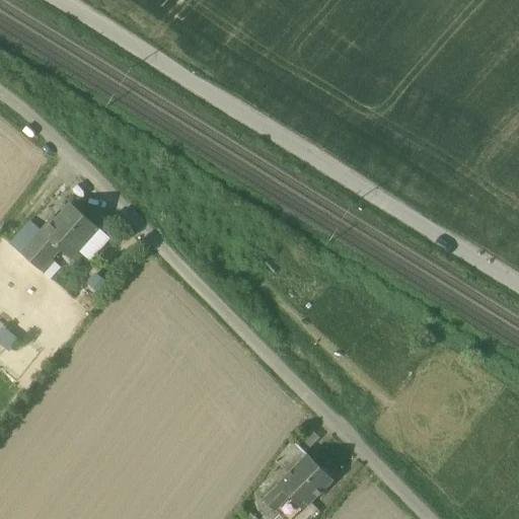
[(98,228),(71,204),(57,219),(54,216),(41,231),(61,249),(71,260),(79,250),(98,228)]
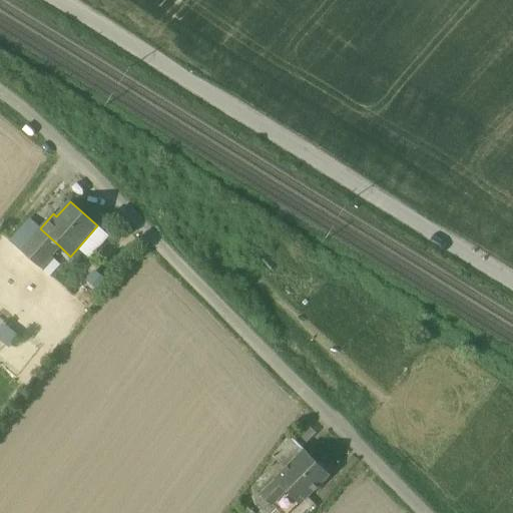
[(30,219),(10,242),(20,250),(40,228),(30,219)]
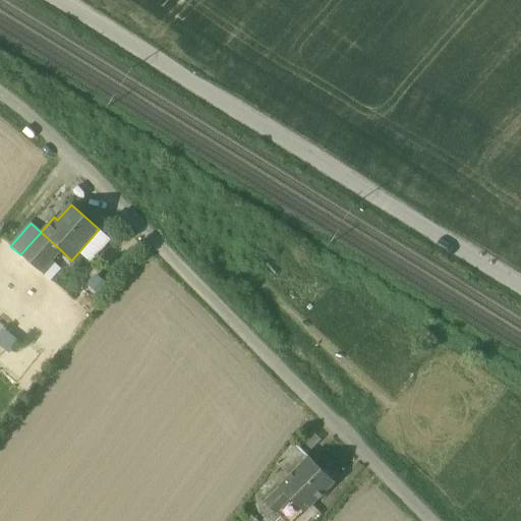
[(99,229),(79,251),(93,262),(112,240),(99,229)]
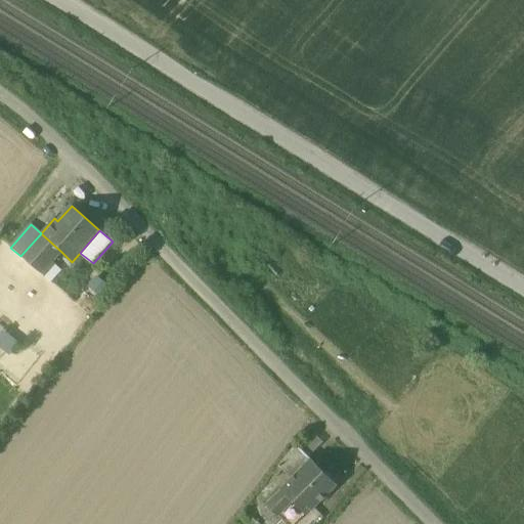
[(41,233),(20,256),(45,277),(56,265),(52,262),(61,252),(41,233)]
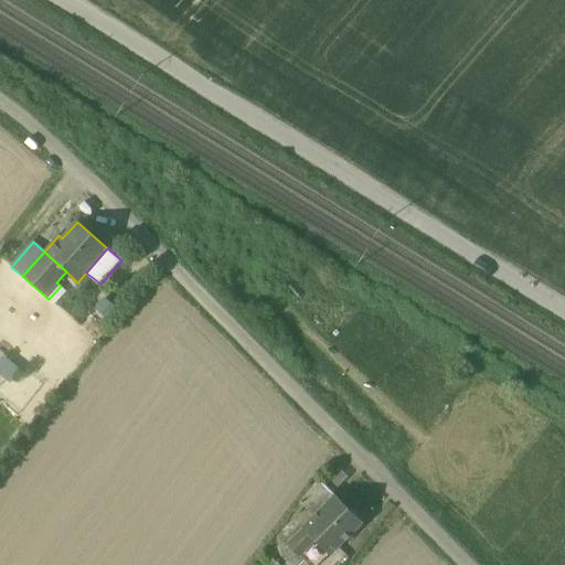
[(350,511),(319,480),(301,503),(315,516),(287,545),(299,557),(317,540),(331,554),(362,523),(360,521),(361,518),(353,510),(350,511)]
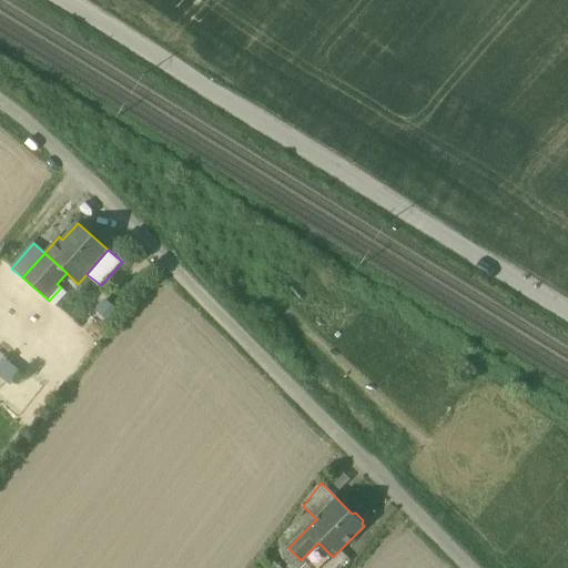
[(272,567),(275,564),(265,556),(255,567),(272,567)]
